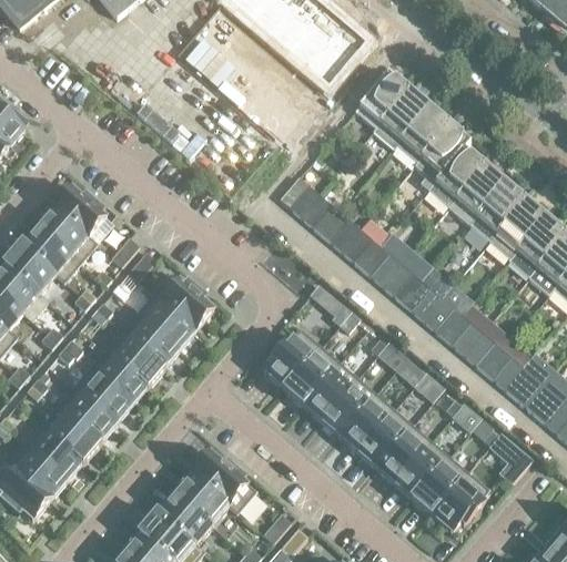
[(47,20),(40,11),(53,0),(101,0),(117,18),(138,0),(0,0),(0,6),(18,29),(20,28),(27,36),(47,20)]
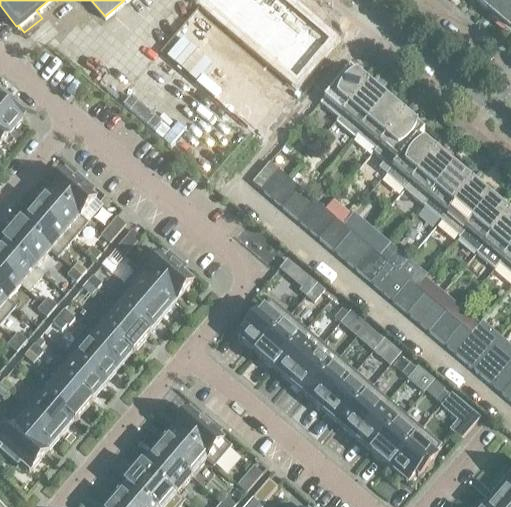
[(222,15),(234,0),(205,0),(222,15)]
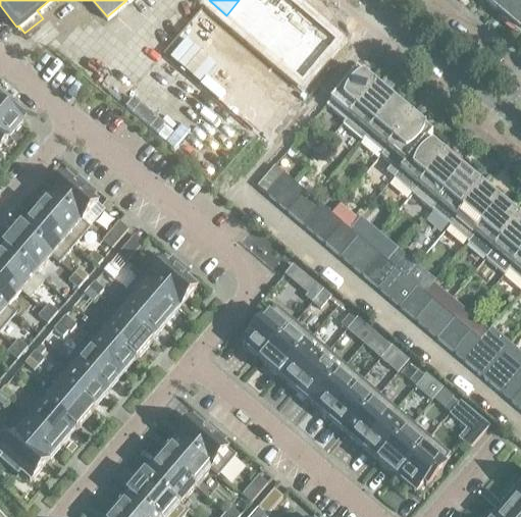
[(245,31),(269,0),(239,0),(226,15),(245,31)]
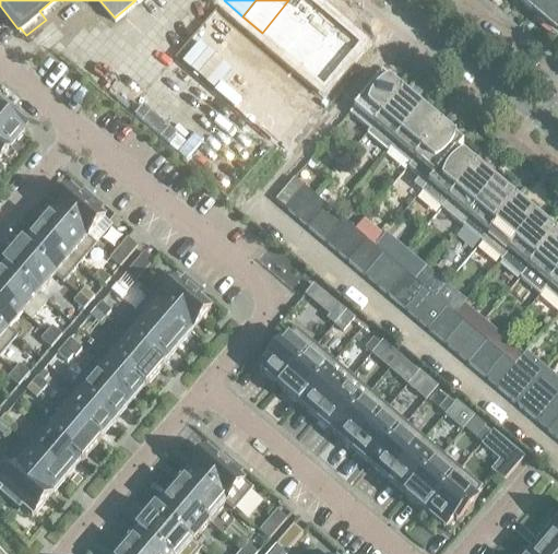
[(283,50),(319,7),(311,0),(288,0),(262,33),(283,50)]
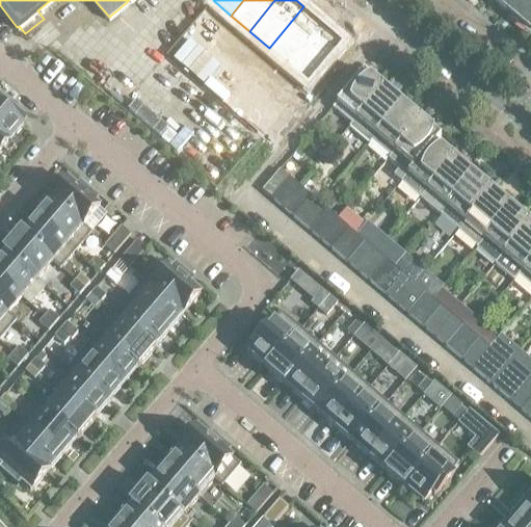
[(512,0),(506,7),(530,28),(530,0),(512,0)]
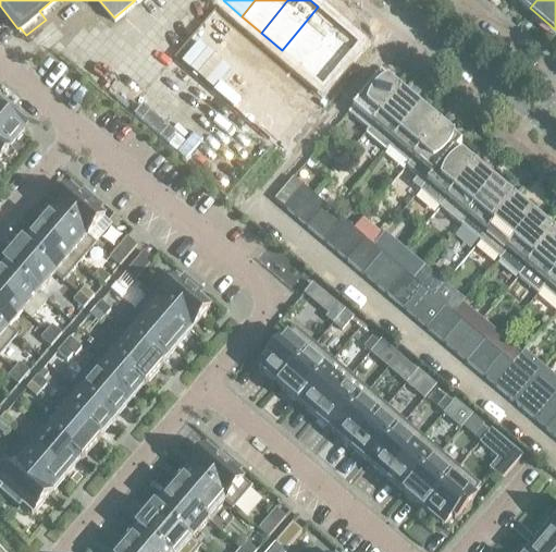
[(301,66),(337,23),(318,7),(282,50),(301,66)]
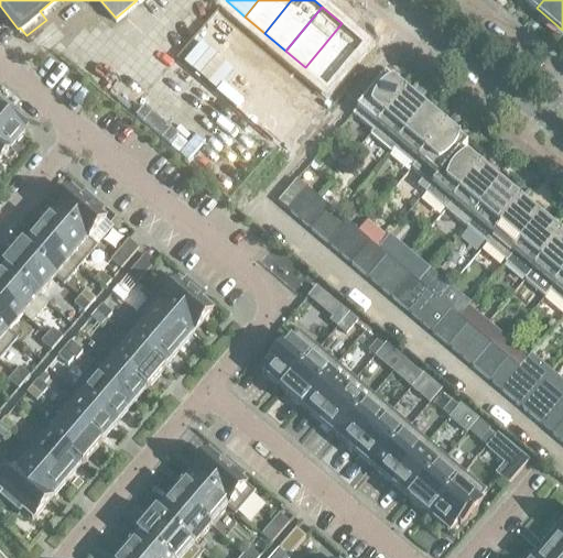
[(214,25),(222,15),(215,10),(207,19),(214,25)]
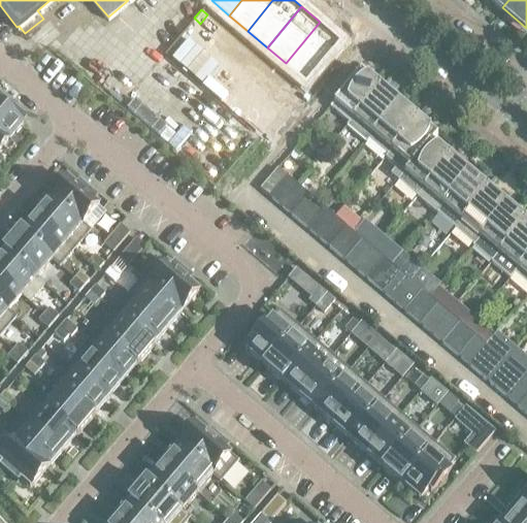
[(207,29),(215,21),(207,14),(200,24),(207,29)]
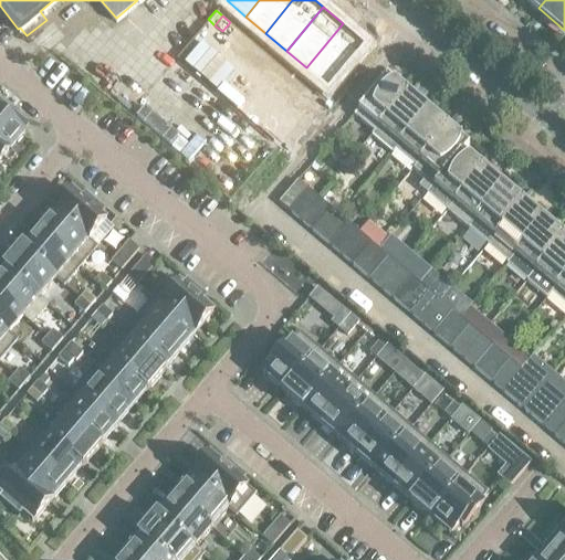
[(326,84),(364,41),(343,23),(306,67),(326,84)]
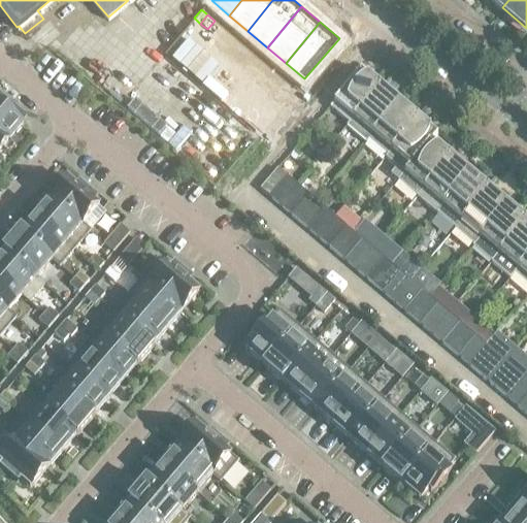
[(225,44),(232,35),(225,30),(218,38),(225,44)]
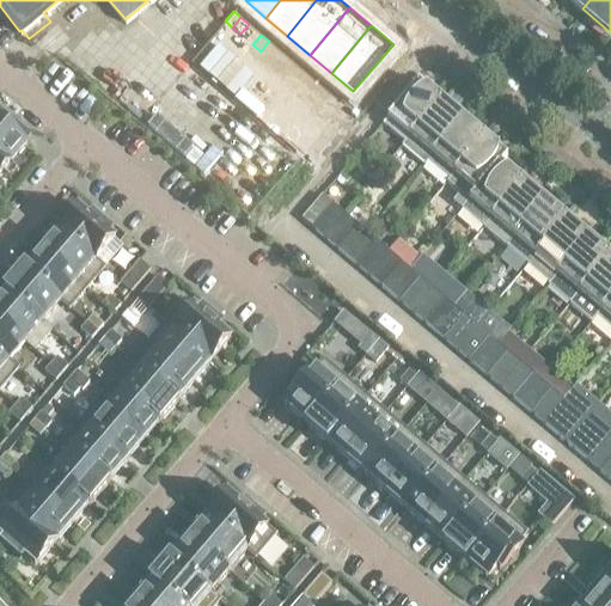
[(268,57),(276,48),(269,41),(261,51),(268,57)]
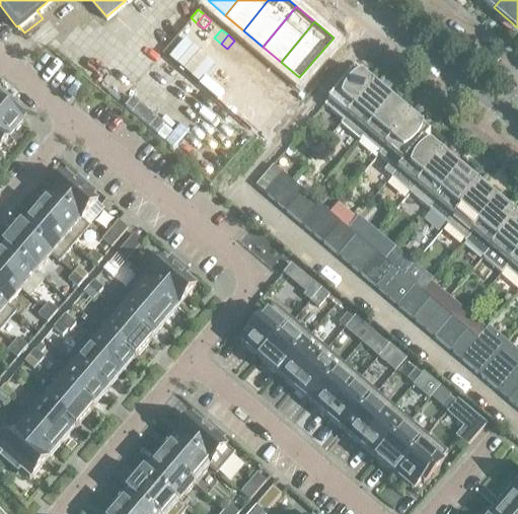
[(234,55),(241,46),(234,41),(227,49),(234,55)]
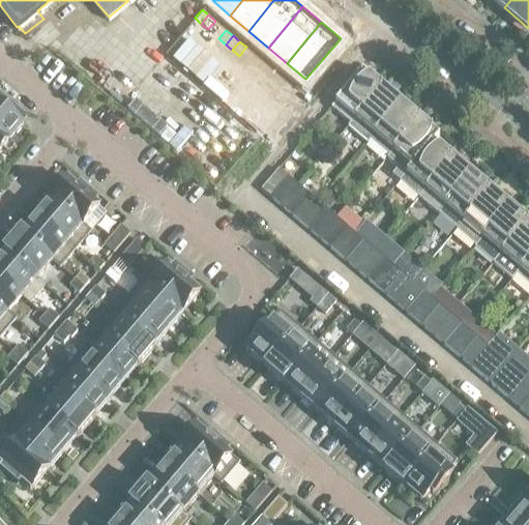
[(252,66),(259,58),(253,52),(245,61),(252,66)]
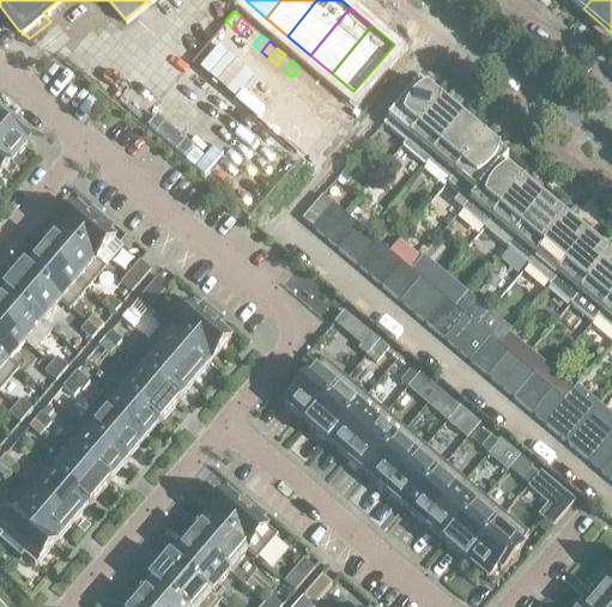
[(308,73),(300,67),(291,77),(300,84),(308,73)]
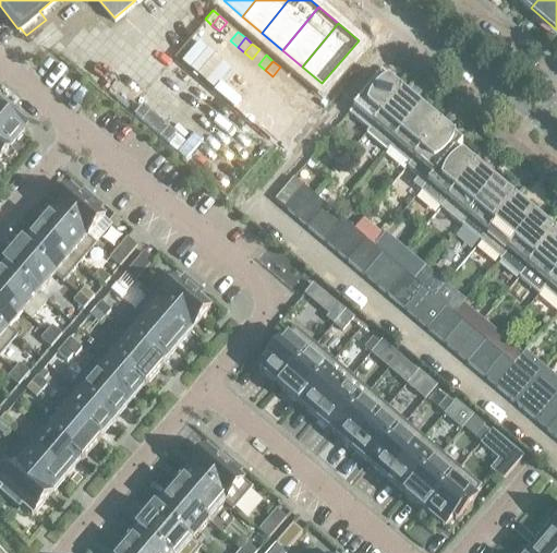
[(279,82),(287,73),(280,67),(273,76),(279,82)]
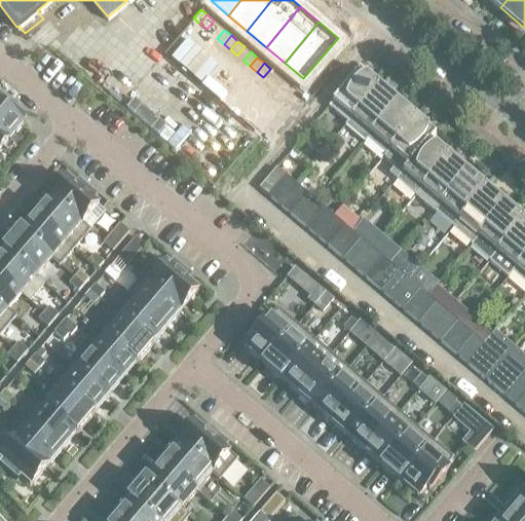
[(346,119),(377,83),(358,67),(327,103),(346,119)]
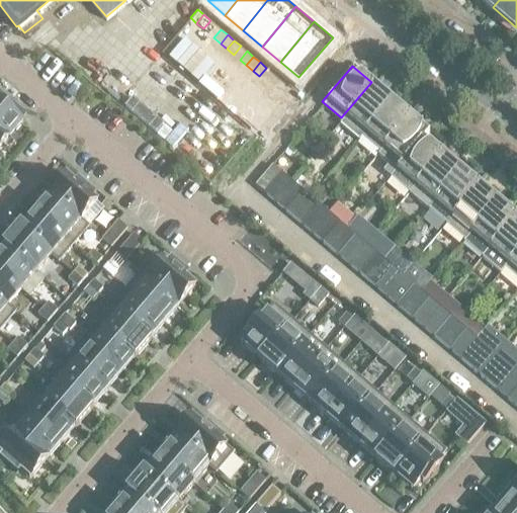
[(276,90),(283,82),(277,77),(269,85),(276,90)]
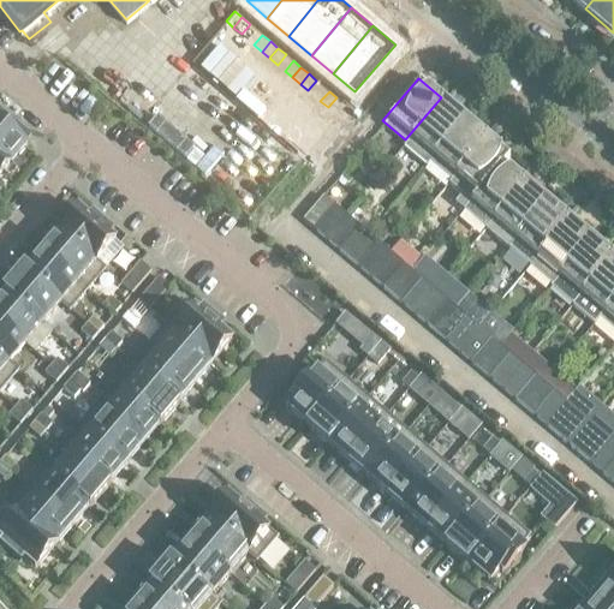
[(335,114),(345,103),(337,97),(328,107),(335,114)]
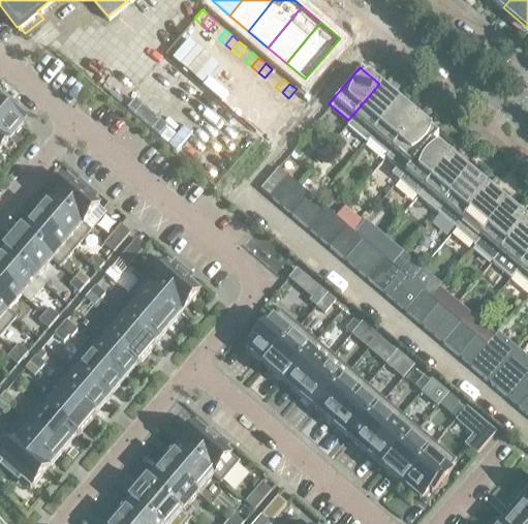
[(379,84),(348,120),(345,123),(366,140),(368,136),(398,100),(379,84)]
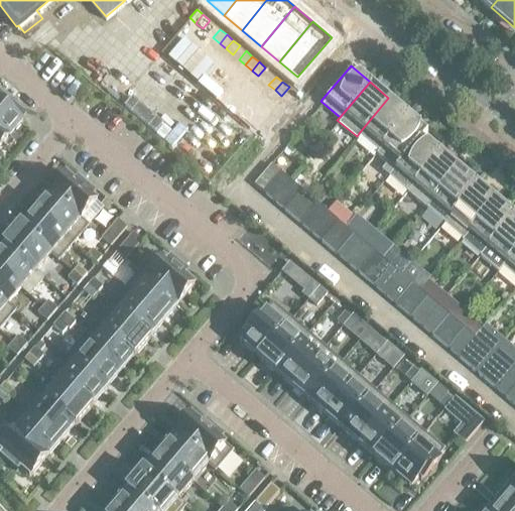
[(359,133),(377,148),(407,114),(388,98),(359,133)]
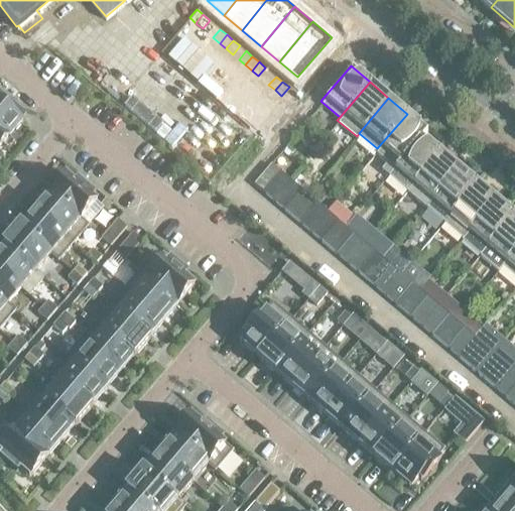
[(0,127),(9,134),(21,120),(17,116),(23,110),(10,100),(5,106),(0,101),(0,127)]
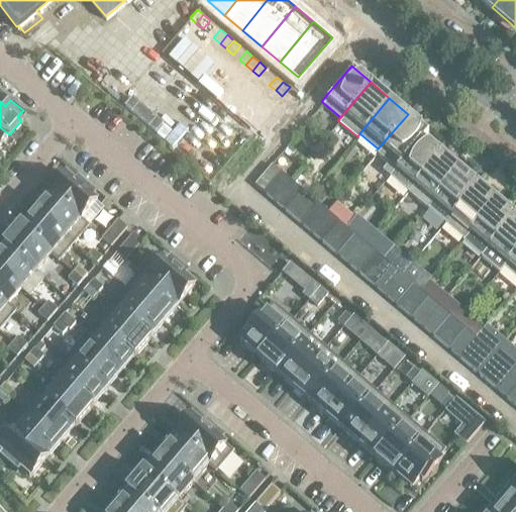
[(426,129),(408,114),(378,148),(377,150),(387,159),(380,167),(388,173),(400,160),(421,135),(426,129)]
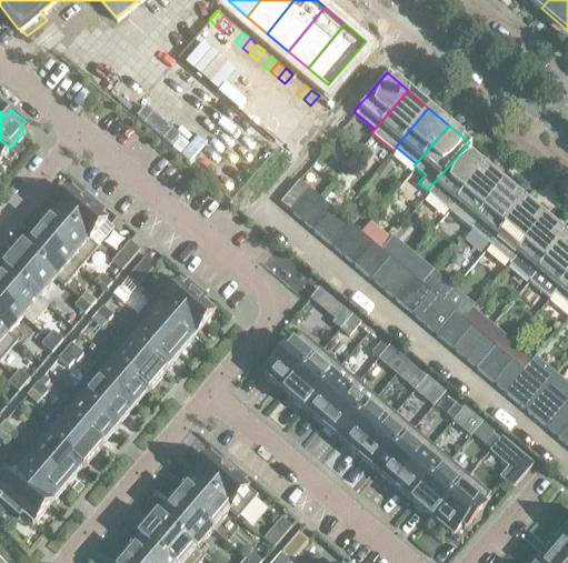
[(0,159),(10,148),(0,140),(0,159)]
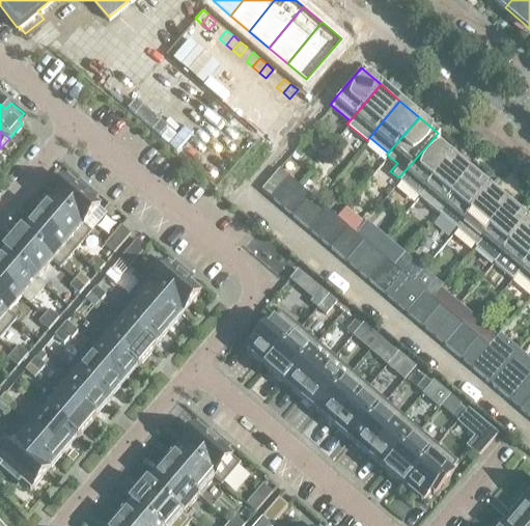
[(433,139),(411,164),(398,177),(418,194),(451,155),(433,139)]
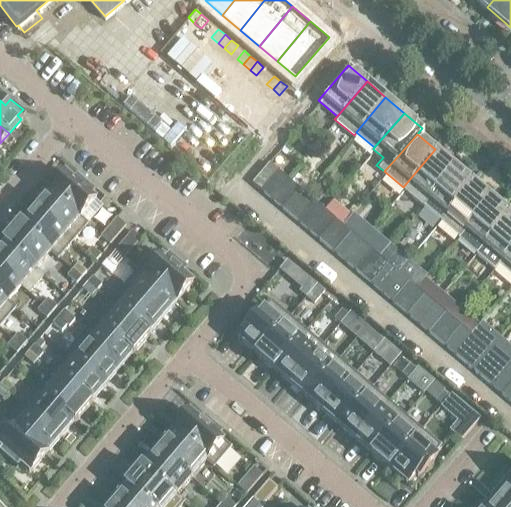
[(453,165),(435,149),(403,187),(421,203),(453,165)]
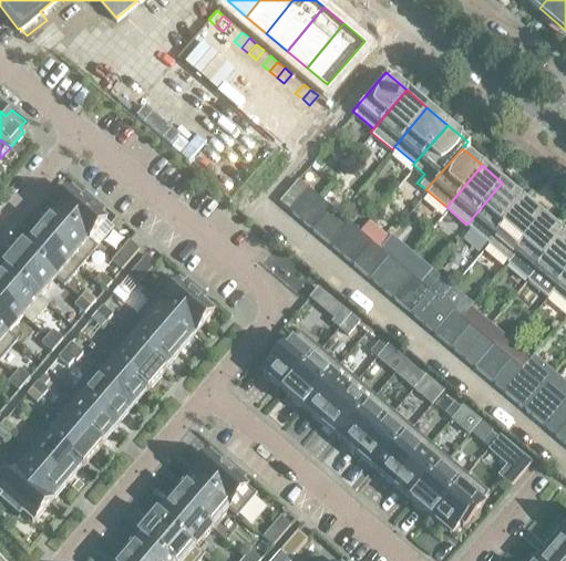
[(466,225),(486,241),(522,199),(502,183),(466,225)]
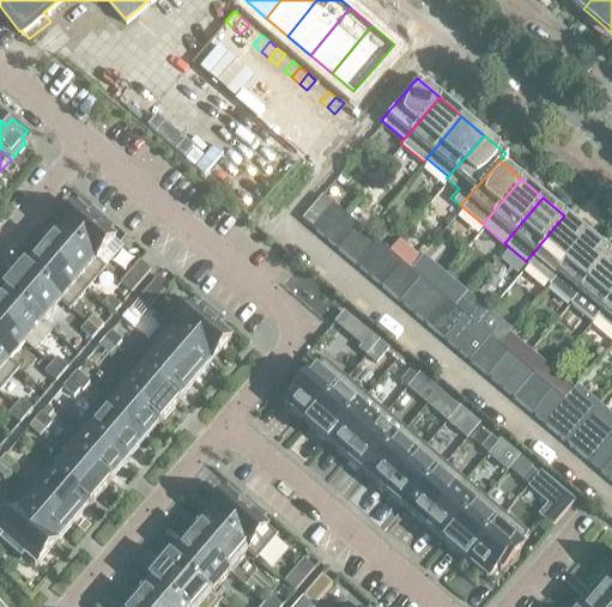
[(322,235),(343,210),(331,200),(310,224),(322,235)]
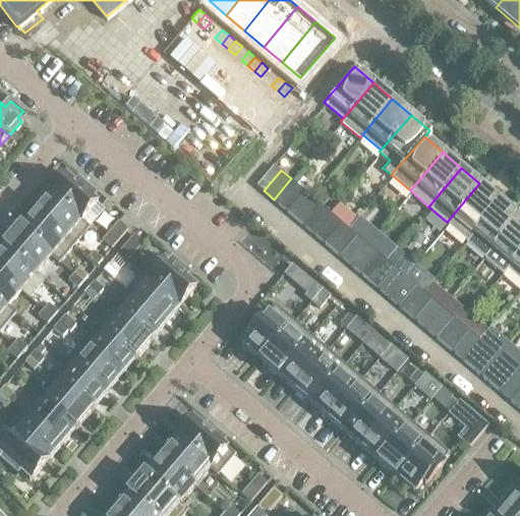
[(65,173),(52,188),(83,215),(97,199),(93,196),(95,193),(78,178),(75,181),(65,173)]
